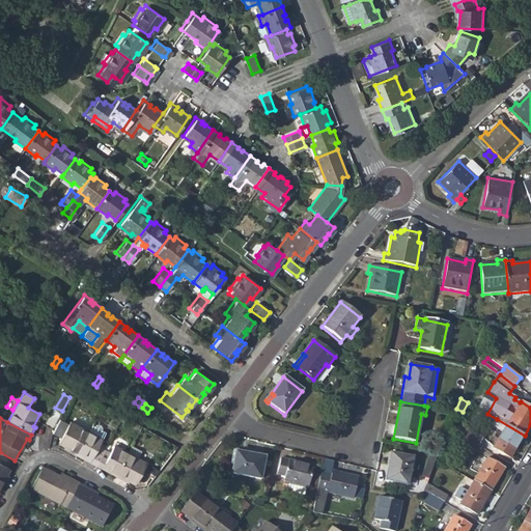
[(510,459),(525,436),(497,419),(492,426),(502,432),(492,449),(510,459)]
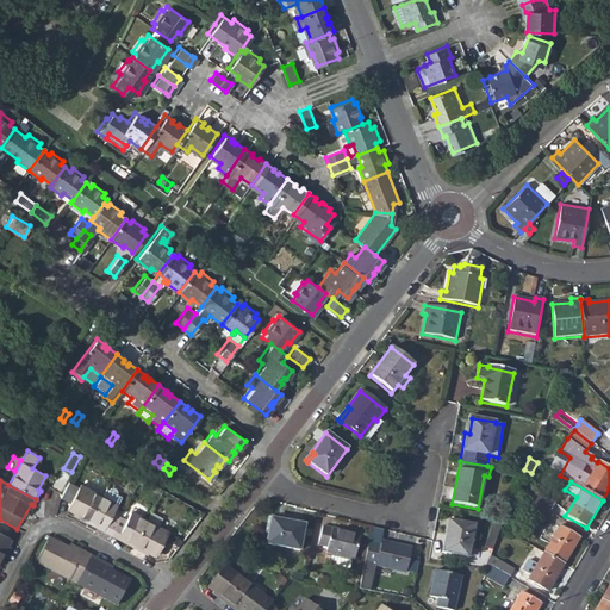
[(80,520),(87,524),(88,522),(103,497),(81,485),(67,510),(80,517),(80,520)]
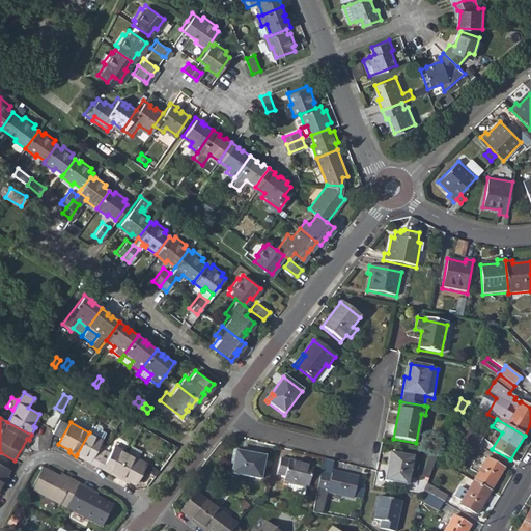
[(89,432),(102,440),(106,434),(101,430),(102,429),(101,427),(101,426),(100,425),(98,425),(95,425),(93,427),(92,426),(89,432)]
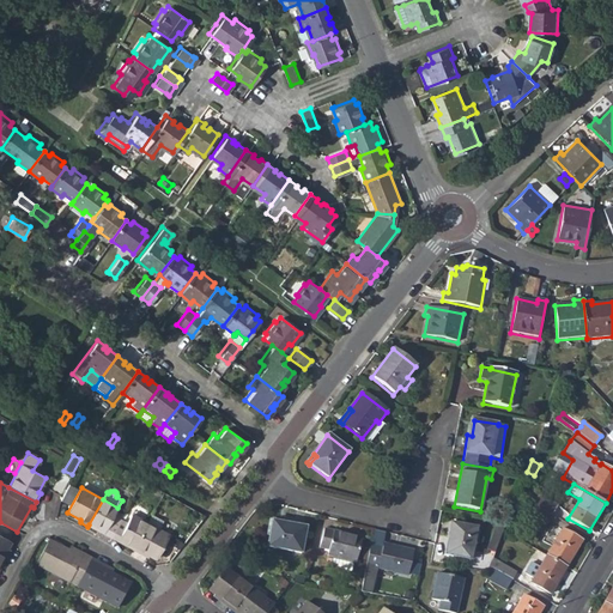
[(534,504),(534,505),(552,515),(558,505),(539,495),(539,496),(536,495),(530,502),(534,504)]
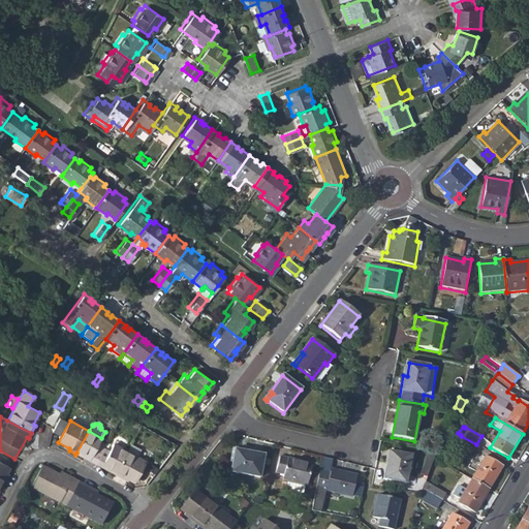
[(89,461),(94,464),(103,448),(98,445),(101,438),(89,431),(76,453),(90,459),(89,461)]
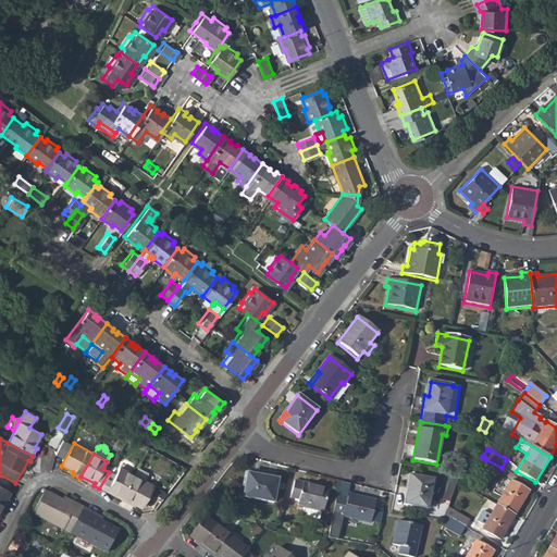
[(496,478),(502,468),(485,459),(480,468),(496,478)]
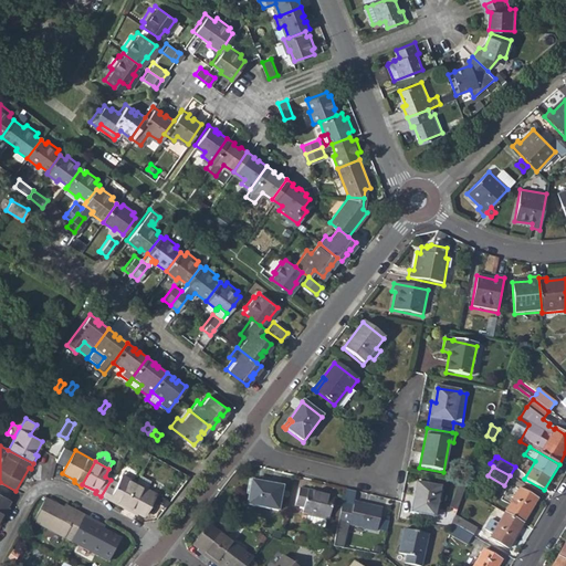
[(109,499),(123,505),(135,483),(121,475),(117,483),(111,480),(101,496),(107,501),(109,499)]
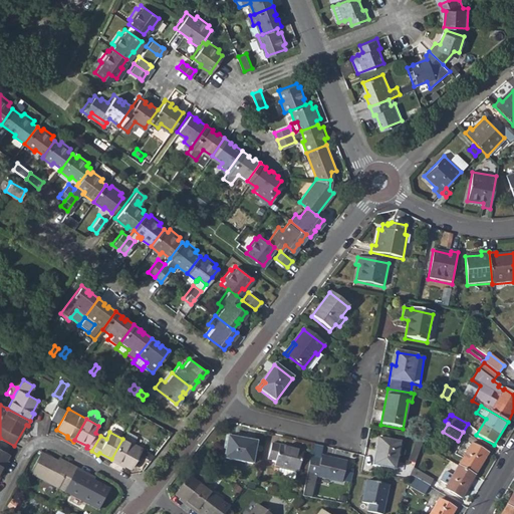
[(122,439),(132,444),(135,438),(126,433),(122,439)]
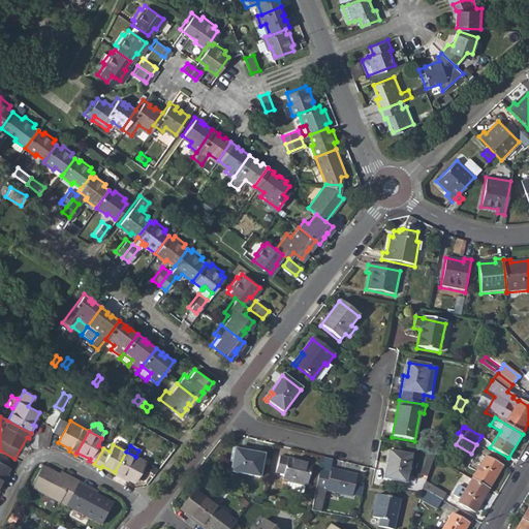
[(146,462),(135,457),(126,452),(115,472),(114,474),(121,478),(122,476),(134,484),(146,462)]
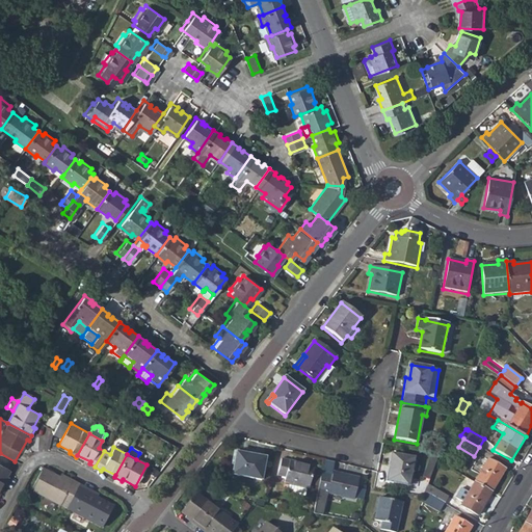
[(244,456),(236,455),(232,476),(261,481),(265,457),(245,454),(244,456)]
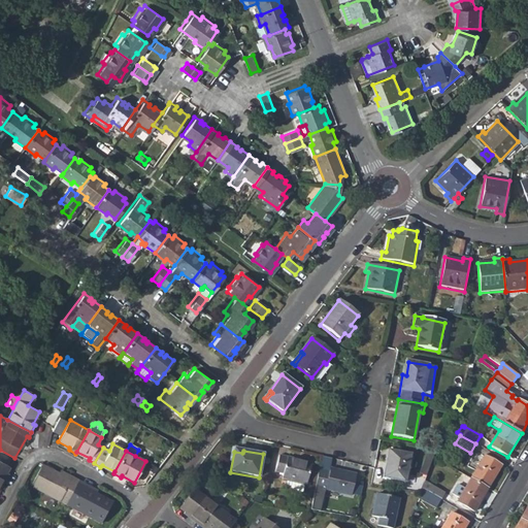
[(409,456),(388,452),(384,479),(405,483),(409,456)]
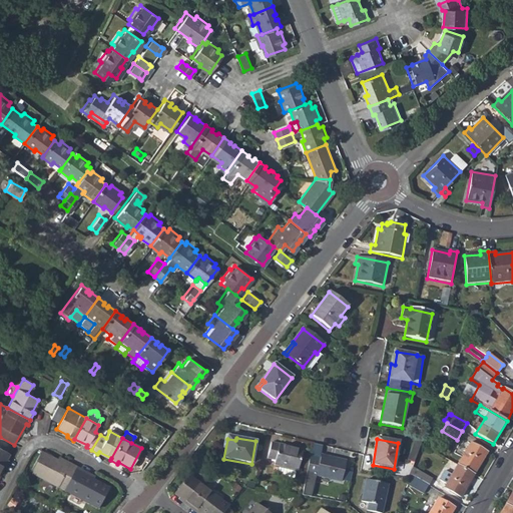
[(461,458),(457,465),(474,475),(488,453),(470,443),(469,444),(462,440),(454,454),(461,458)]
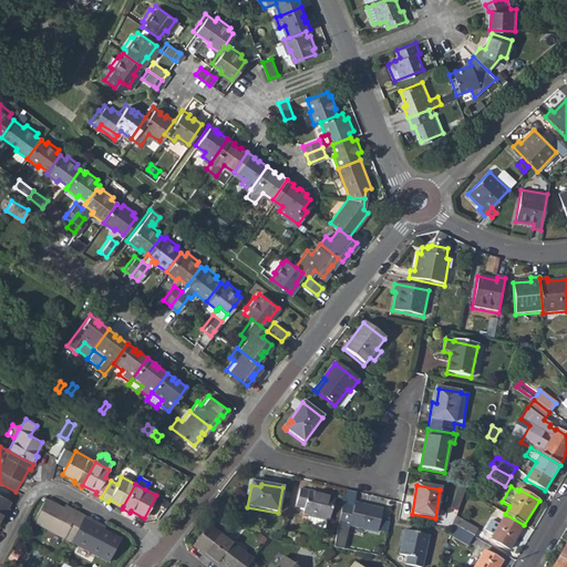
[(302,515),(307,516),(326,521),(329,522),(334,498),(299,491),(295,508),(303,511),(302,515)]
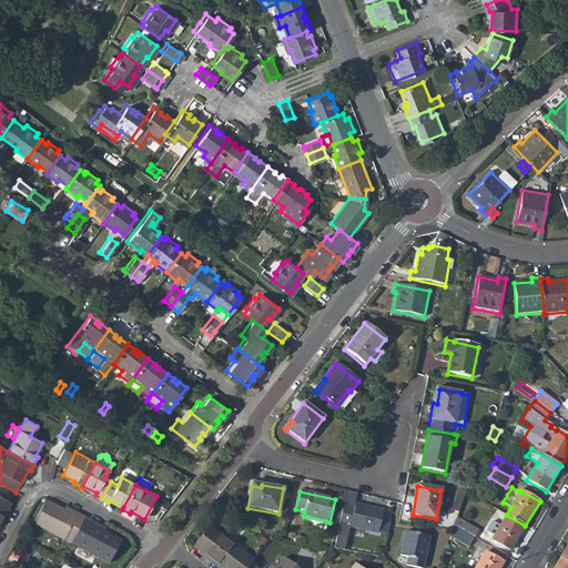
[(0,497),(0,524),(1,525),(6,517),(3,516),(10,503),(0,497)]
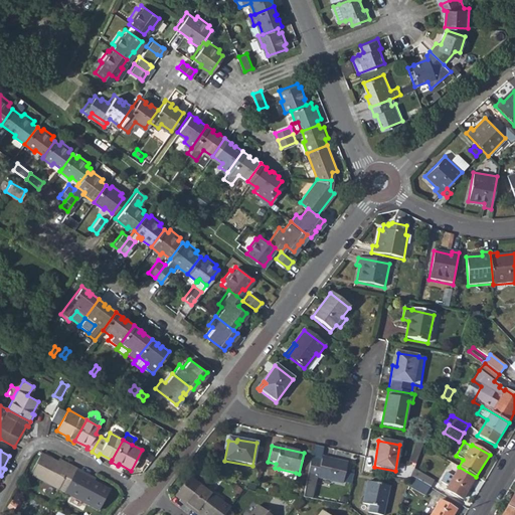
[(58,489),(64,492),(76,469),(71,467),(69,469),(41,454),(30,475),(58,490),(58,489)]
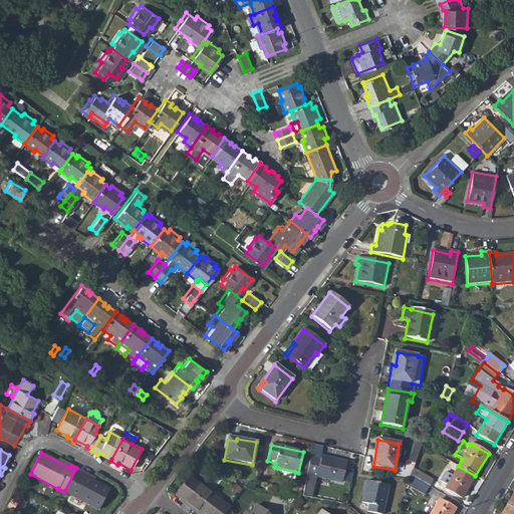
[(320,460),(310,458),(307,476),(303,496),(312,498),(316,478),(342,484),(346,463),(320,457),(320,460)]
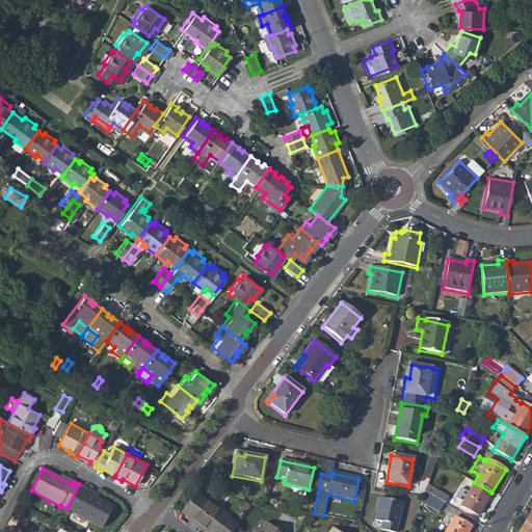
[(478,516),(491,493),(474,482),(460,506),(478,516)]
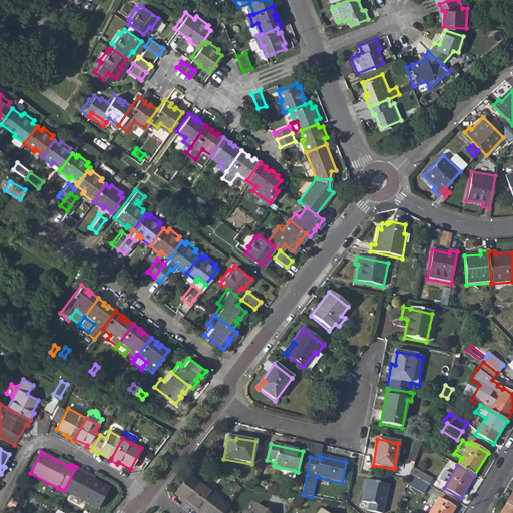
[(82,471),(76,467),(64,490),(70,493),(69,494),(97,509),(109,488),(81,473),(82,471)]
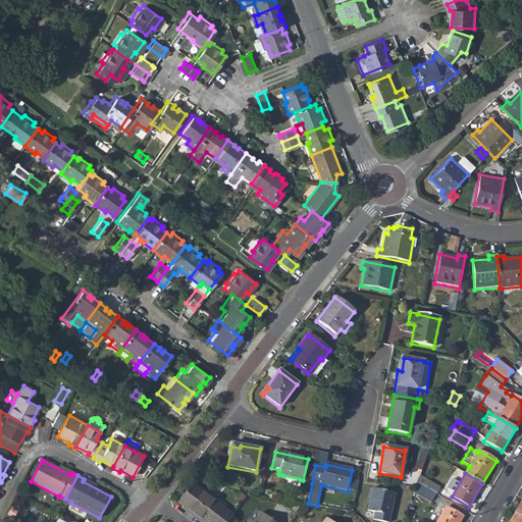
[(285,485),(298,488),(300,479),(282,475),(280,480),(285,481),(285,485)]
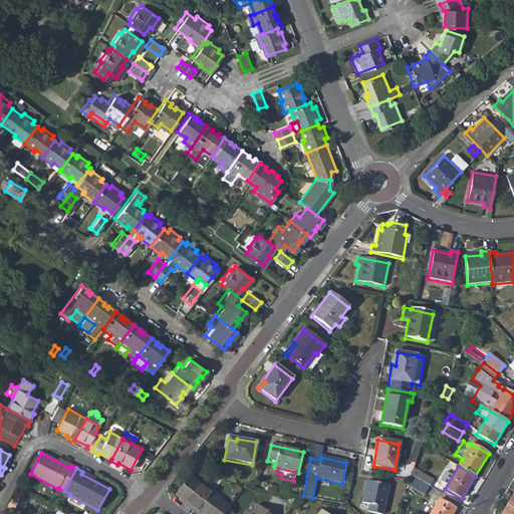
[(433,481),(413,469),(410,476),(429,487),(433,481)]
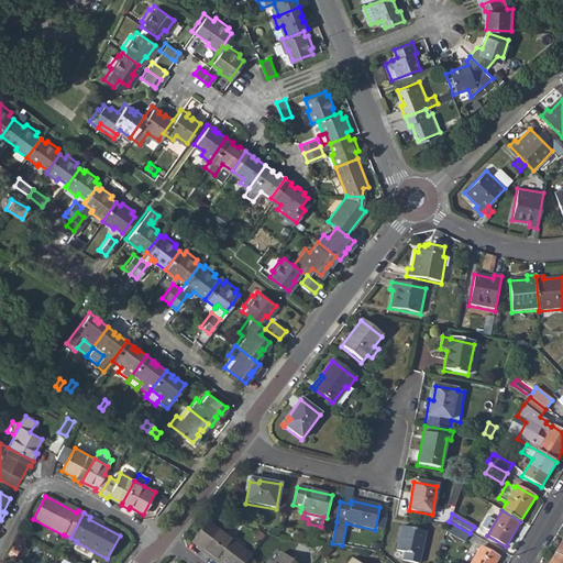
[(200,553),(208,559),(225,536),(207,521),(190,542),(202,551),(200,553)]
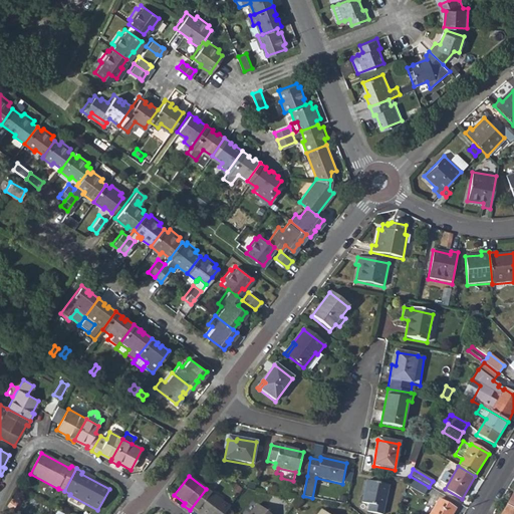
[(424,496),(429,487),(410,476),(408,482),(406,486),(424,496)]
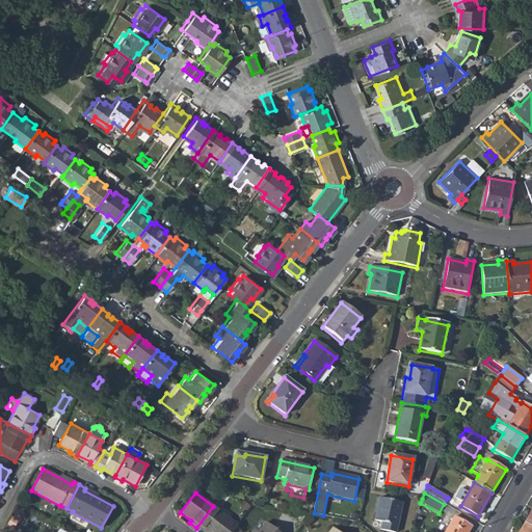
[(381,523),(379,531),(384,531),(396,531),(402,503),(379,499),(374,522),(381,523)]
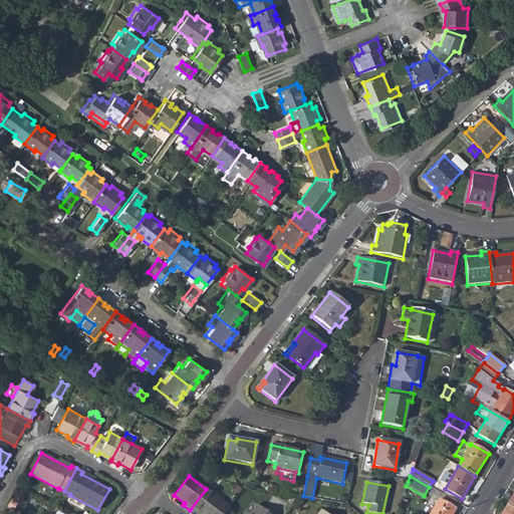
[(195,513),(197,512),(198,513),(225,513),(229,510),(230,508),(206,489),(190,510),(195,513)]
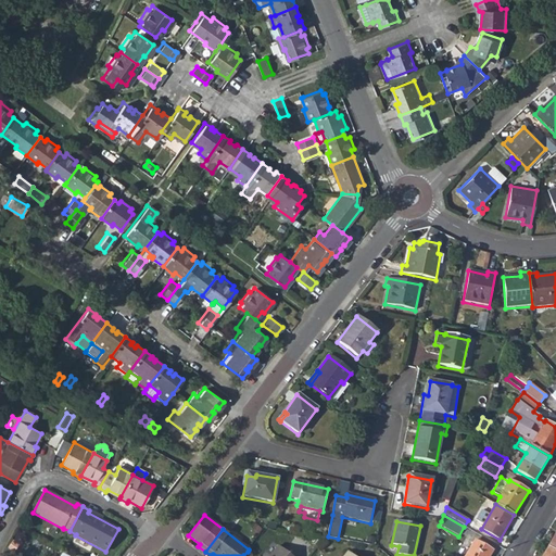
[(474,541),(464,555),(490,555),(493,552),(474,541)]
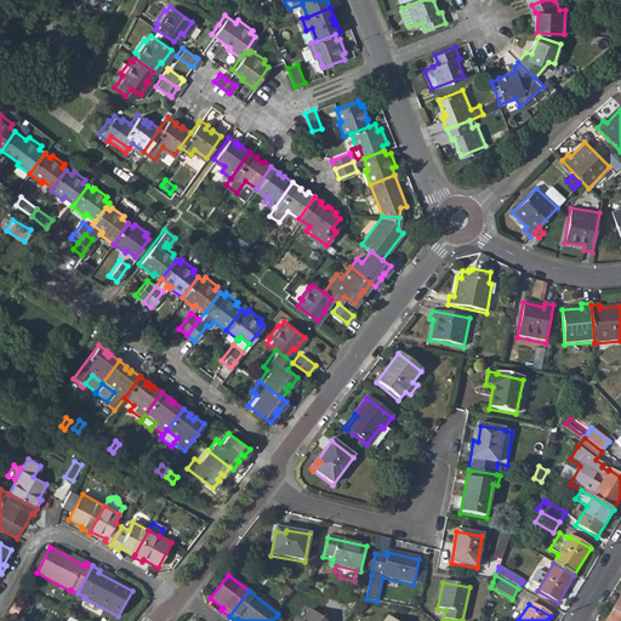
[(324,620),(311,610),(301,620),(324,620)]
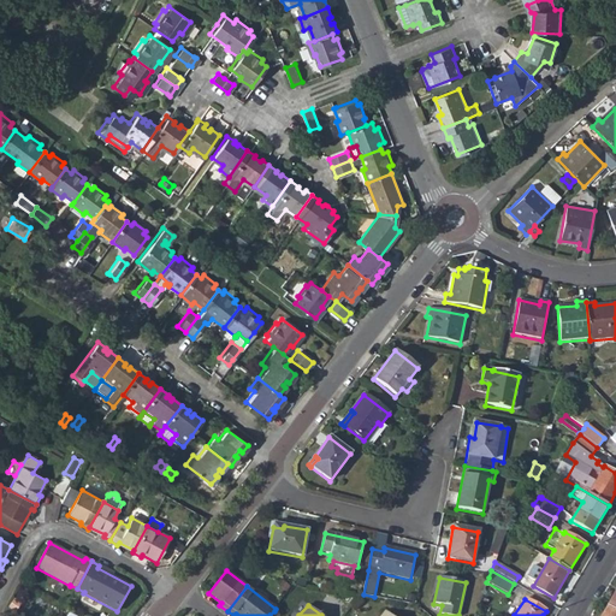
All buildings are outlined.
